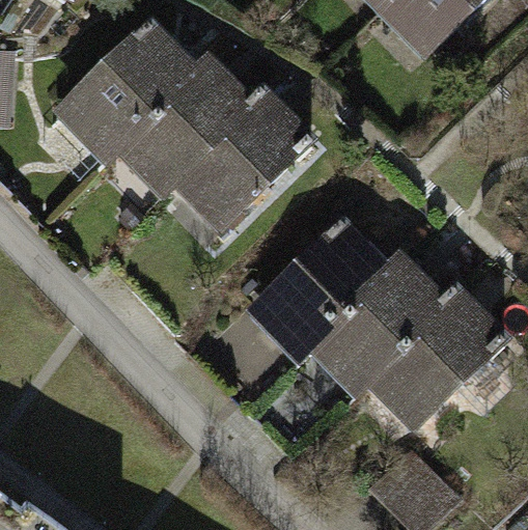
[(361,0),(419,61),(484,0),(361,0)]
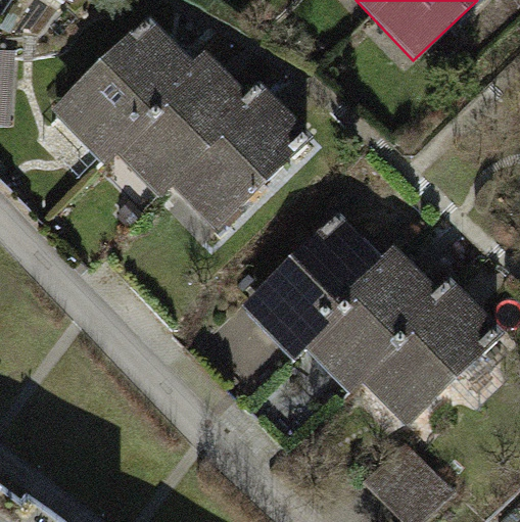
[(145,18),(51,111),(100,160),(111,149),(193,67),(145,18)]
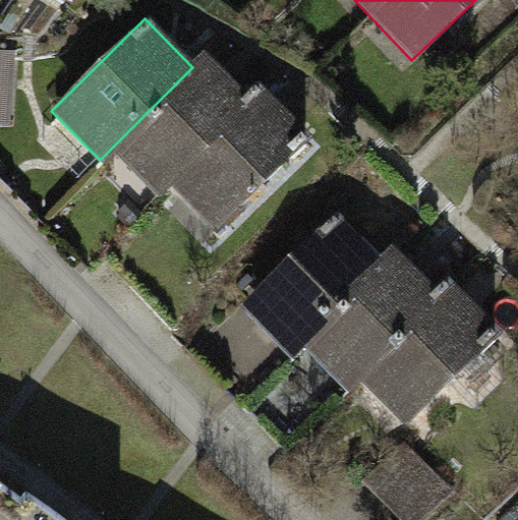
[(192,67),(111,149),(158,195),(166,188),(248,106),(202,59),(192,67)]
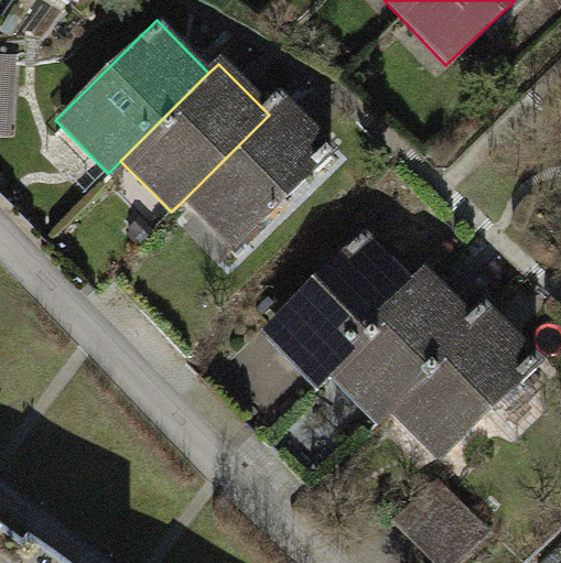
[(333,152),(282,101),(269,115),(180,204),(230,253),(333,152)]
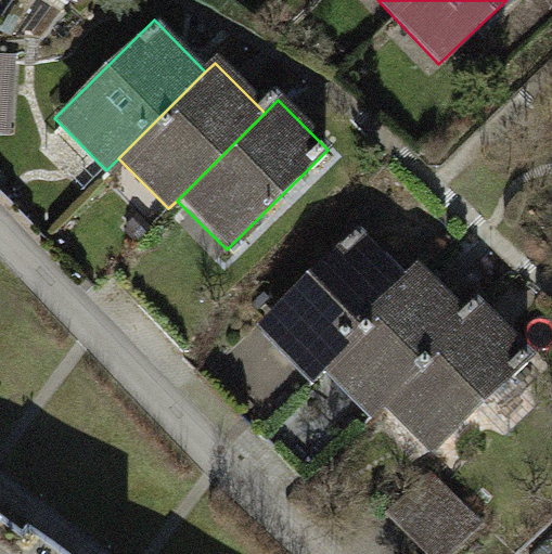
[(402,273),(358,228),(252,330),(296,375),(312,360),(402,273)]
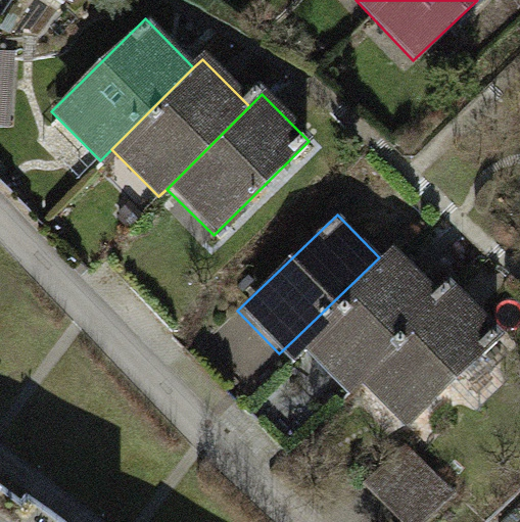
[(379,257),(294,339),(343,389),(358,375),(443,293),(394,242),(379,257)]
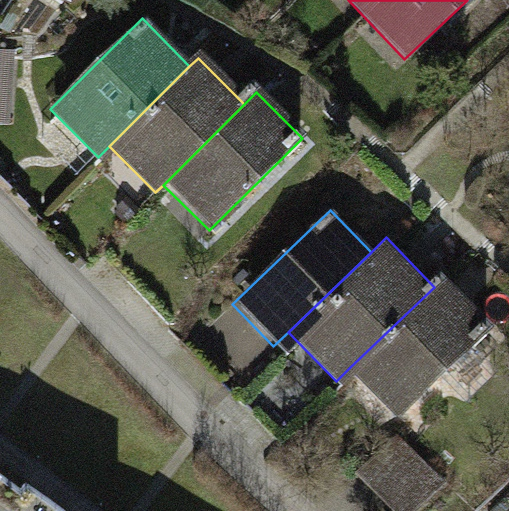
[(434,287),(350,367),(396,414),(491,322),(446,275),(434,287)]
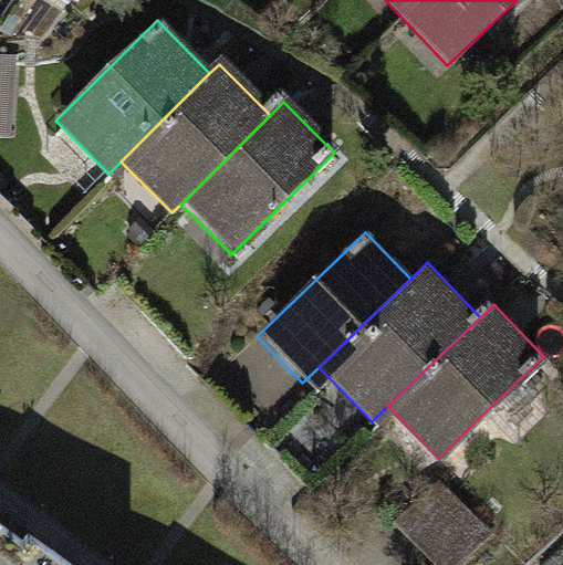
[(460,564),(491,533),(435,480),(393,524),(435,564),(460,564)]
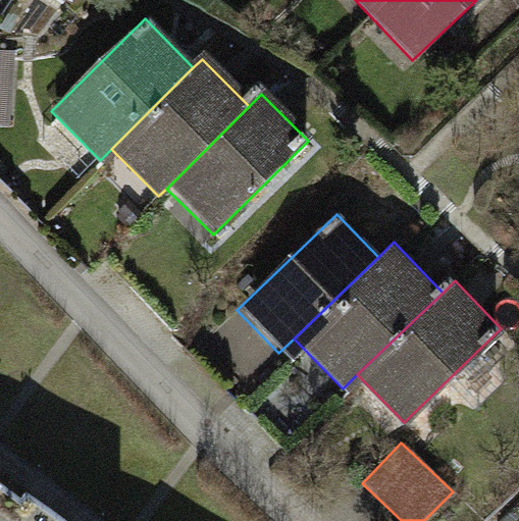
[(66,520),(31,495),(26,501),(0,481),(0,520),(66,520)]
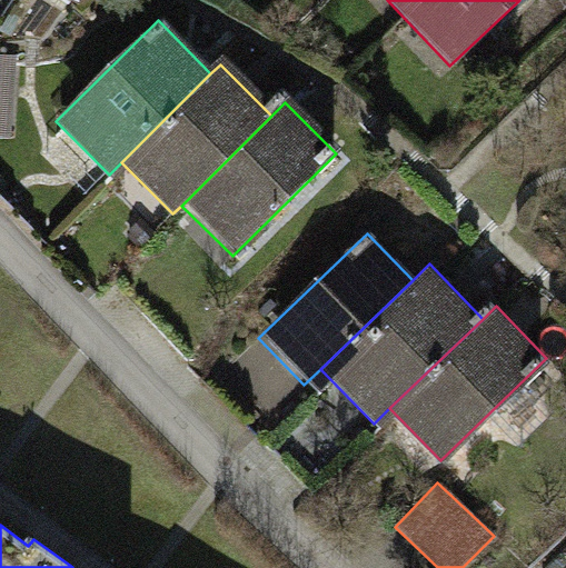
All buildings are outlined.
